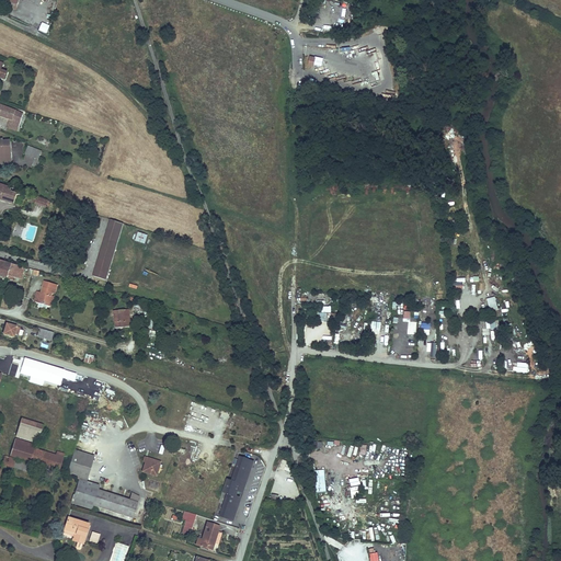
[(43,18),(39,26),(46,29),(49,20),(43,18)]
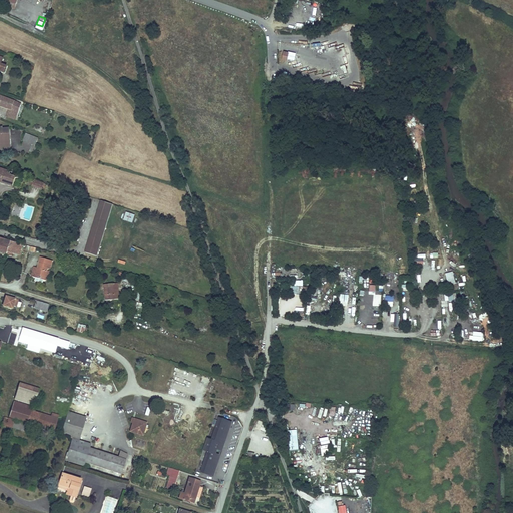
[(295,54),(289,52),(288,53),(287,59),(294,61),(295,54)]
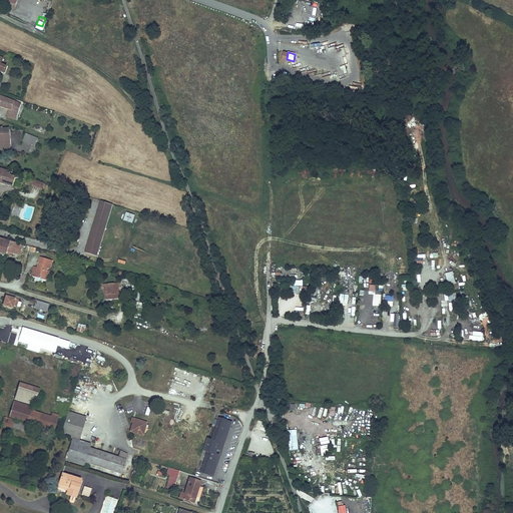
[(21,104),(0,95),(0,105),(8,108),(6,116),(15,121),(21,104)]
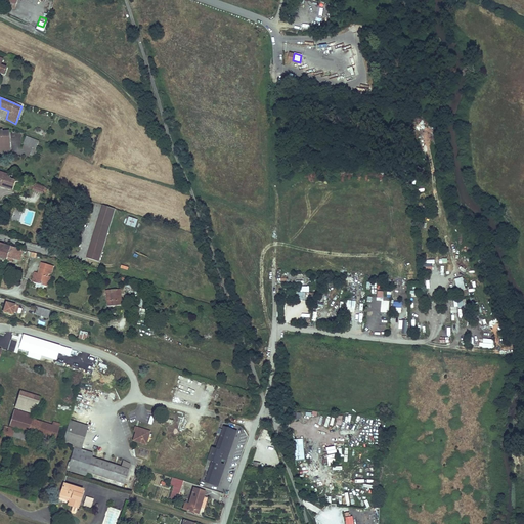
[(0,153),(11,153),(9,132),(2,132),(2,131),(0,130),(0,153)]
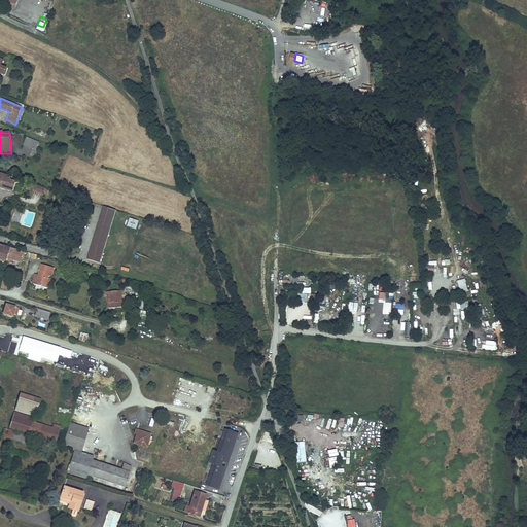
[(39,142),(26,138),(24,145),(37,149),(39,142)]
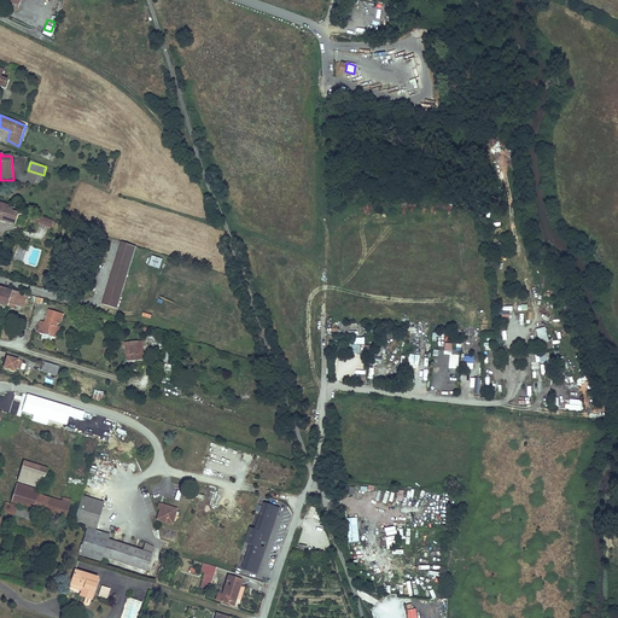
[(12,207),(0,202),(0,219),(16,225),(18,213),(11,210),(12,207)]
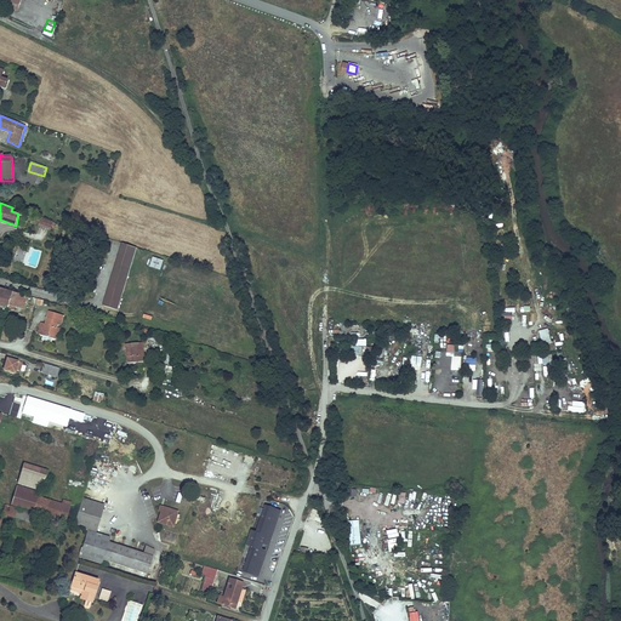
[(44,222),(41,229),(53,233),(56,226),(44,222)]
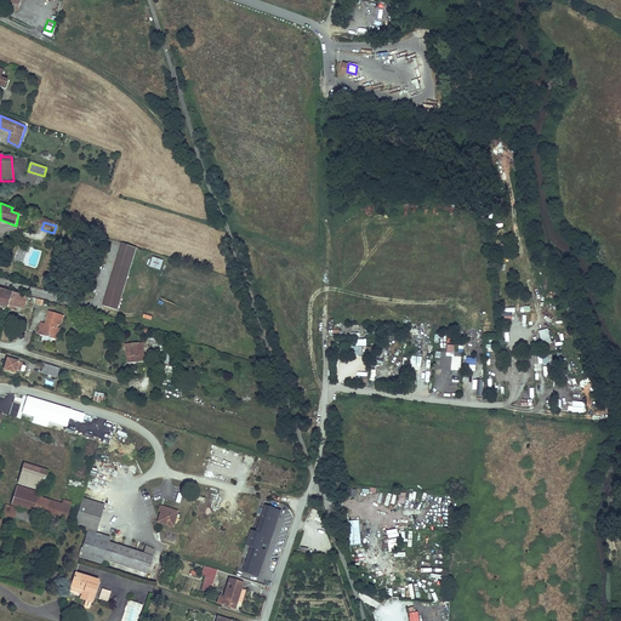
[(124,246),(113,243),(110,252),(120,256),(124,246)]
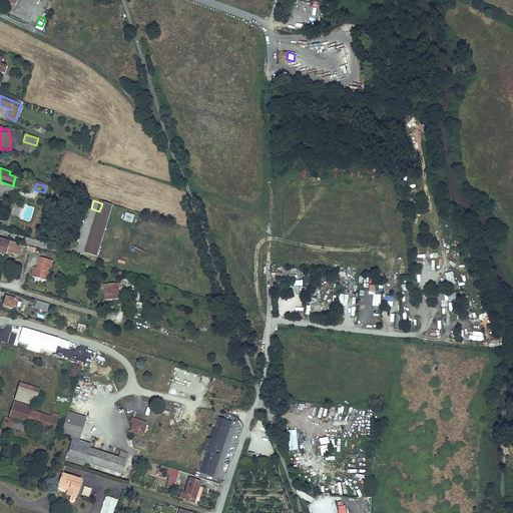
[(125,212),(123,221),(132,223),(135,215),(125,212)]
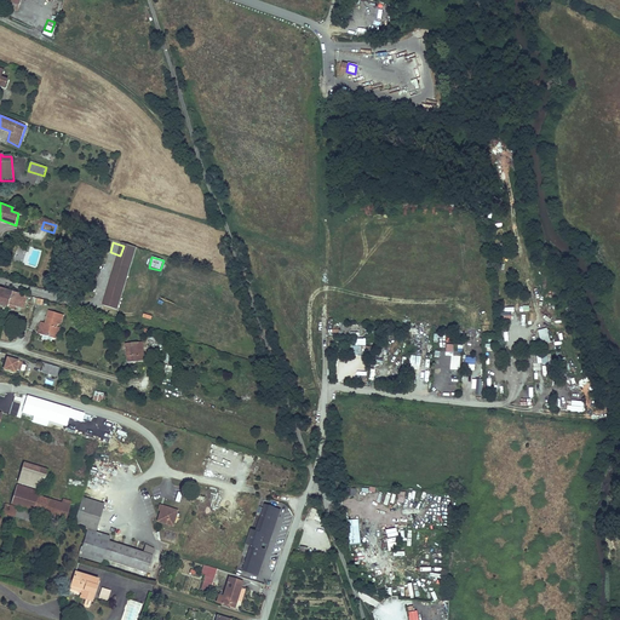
[(118,310),(127,276),(113,271),(103,305),(118,310)]
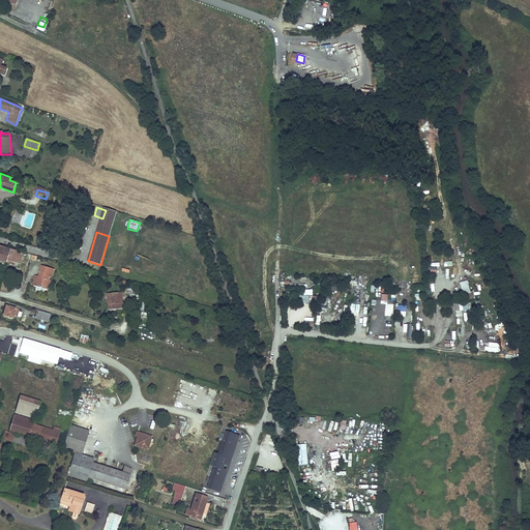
[(23,253),(0,245),(0,260),(7,263),(8,260),(21,263),(23,253)]
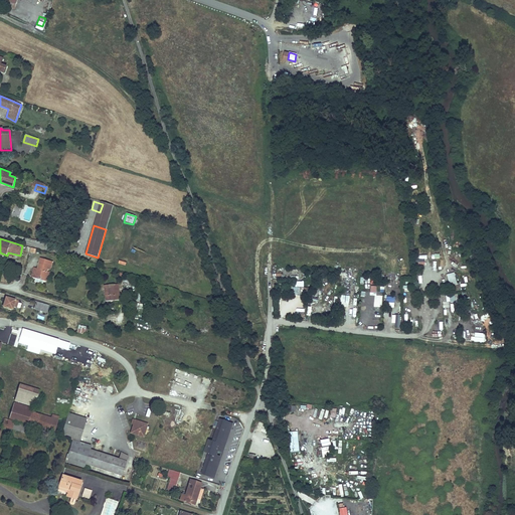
[(33,267),(31,275),(44,279),(47,268),(50,269),(53,260),(41,256),(37,269),(33,267)]
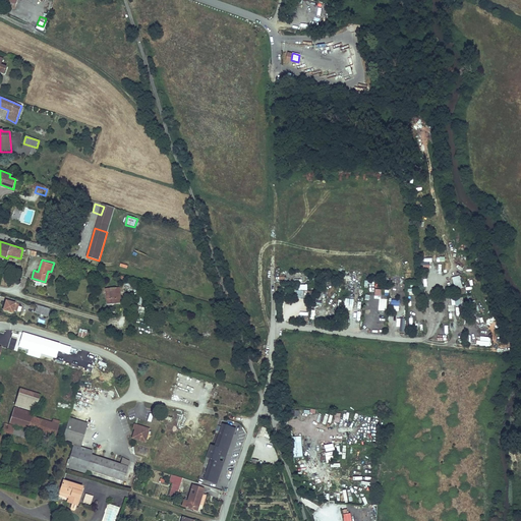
[(105,271),(103,279),(110,281),(110,279),(109,279),(111,273),(105,271)]
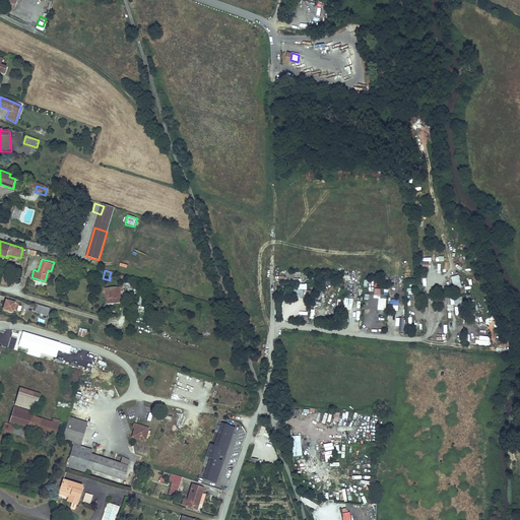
[(454,289),(462,286),(458,275),(451,277),(454,289)]
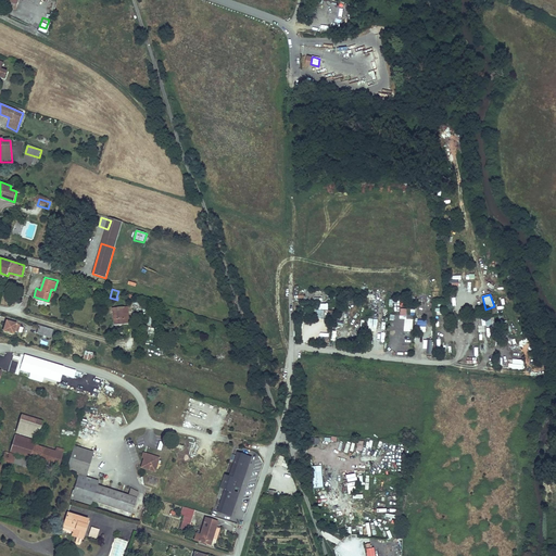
[(129,307),(149,312),(149,310),(151,303),(131,299),(129,307)]
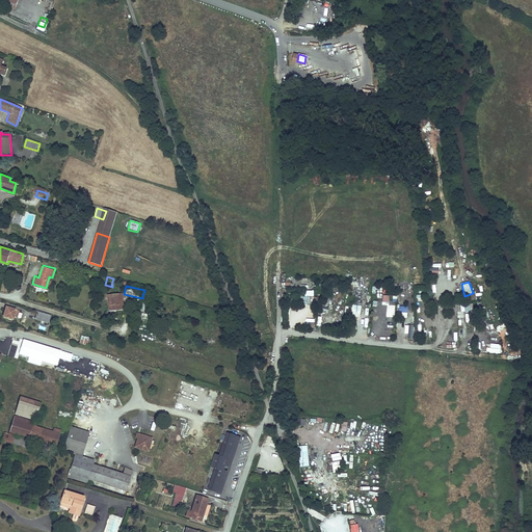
[(306,291),(304,298),(302,298),(301,306),(314,307),(315,292),(306,291)]
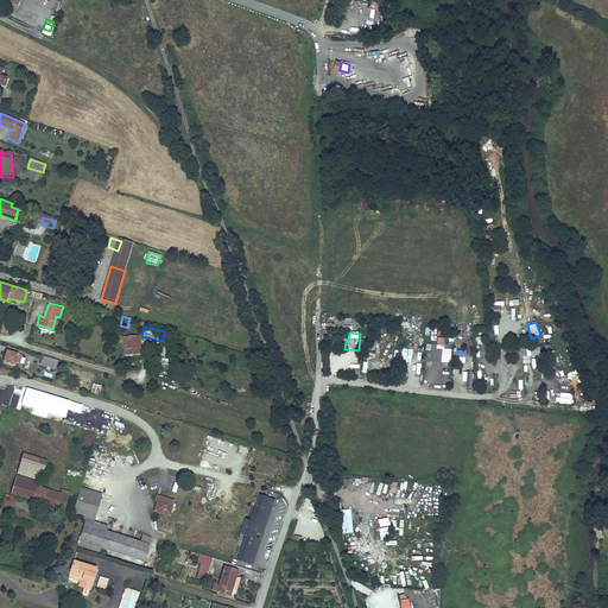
[(125,356),(143,354),(141,346),(138,346),(137,336),(122,337),(125,356)]
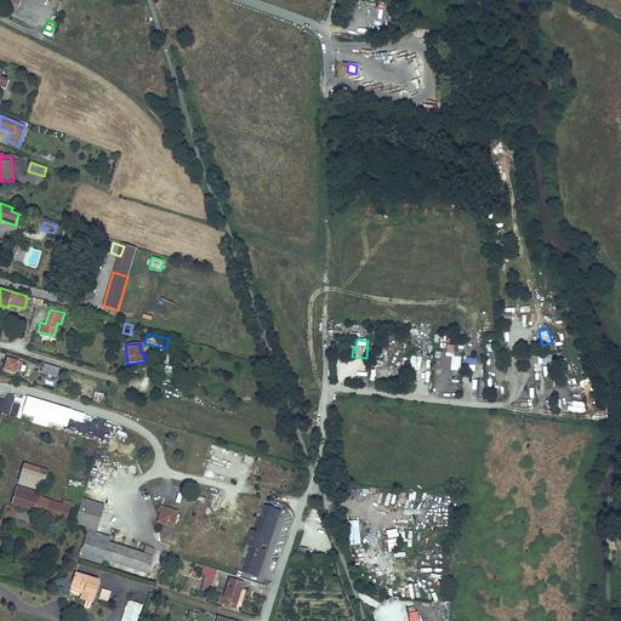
[(539,368),(553,366),(552,355),(539,357),(539,368)]
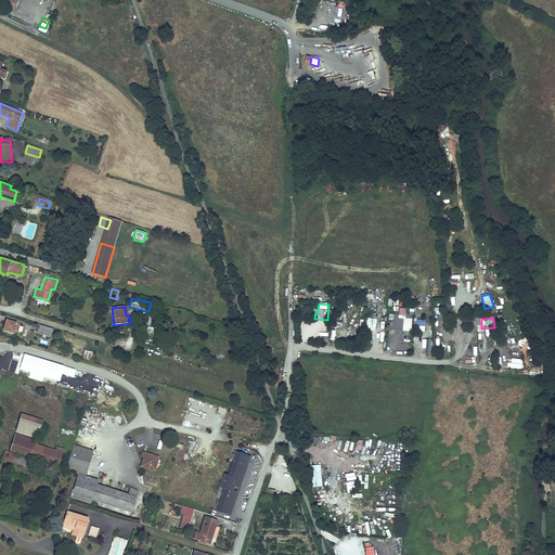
[(15,324),(5,321),(2,331),(12,334),(15,324)]
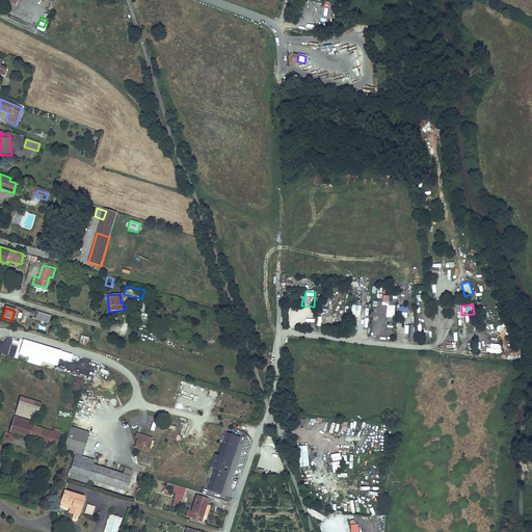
[(37,312),(35,320),(49,324),(51,317),(37,312)]
